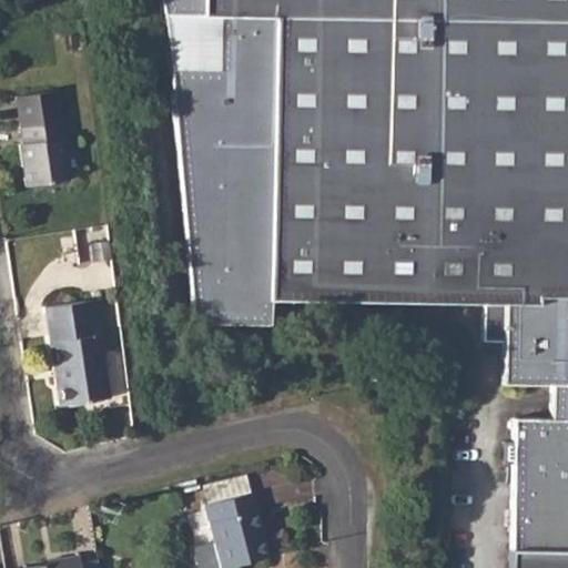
[(567,567),(567,0),(158,0),(166,31),(212,328),(287,328),(288,303),(506,307),(506,358),(506,389),(553,391),(553,421),(516,419),(516,446),(505,446),(505,468),(515,468),(514,550),(513,567),(567,567)]
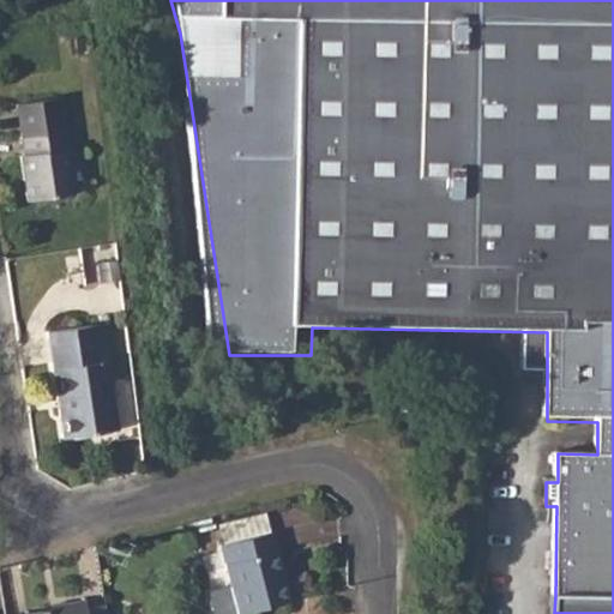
[(64,132),(19,138),(29,202),(73,193),(64,132)]
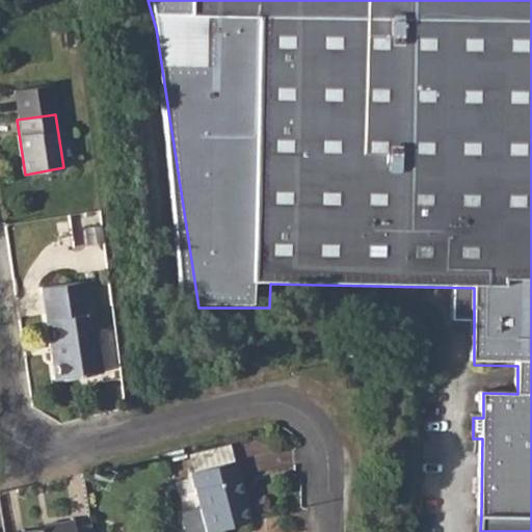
[(86,280),(42,286),(56,379),(101,372),(86,280)]
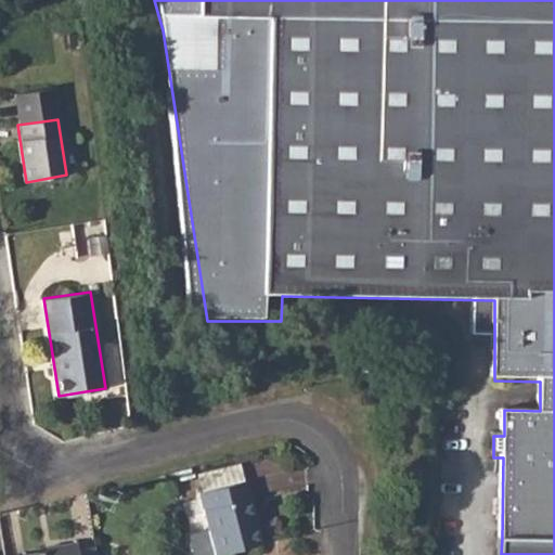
[(202,492),(216,554),(262,542),(248,479),(202,492)]
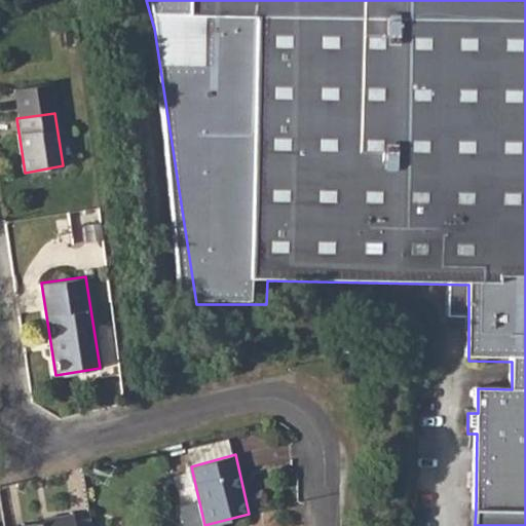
[(43,524),(28,525),(90,525),(89,517),(74,520),(73,514),(54,516),(55,522),(43,524)]
